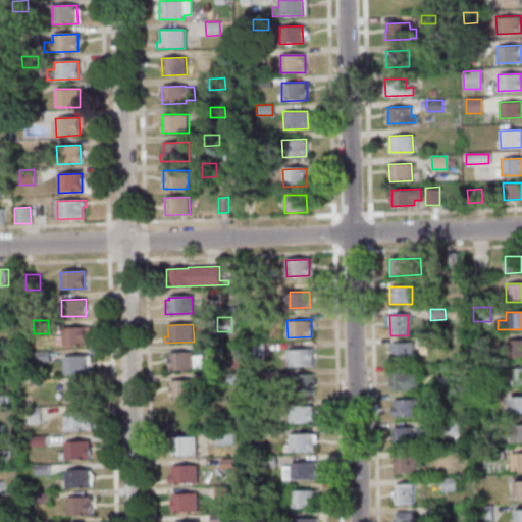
[(63,346),(63,345),(56,345),(56,337),(63,336),(63,328),(85,328),(86,346),(63,346)]
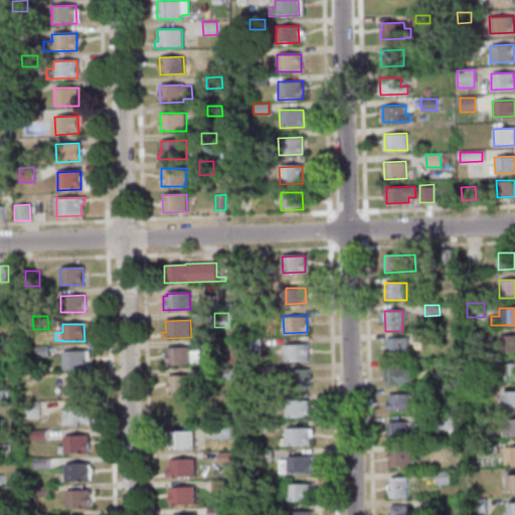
[(514,335),(500,336),(500,353),(514,353),(514,335)]
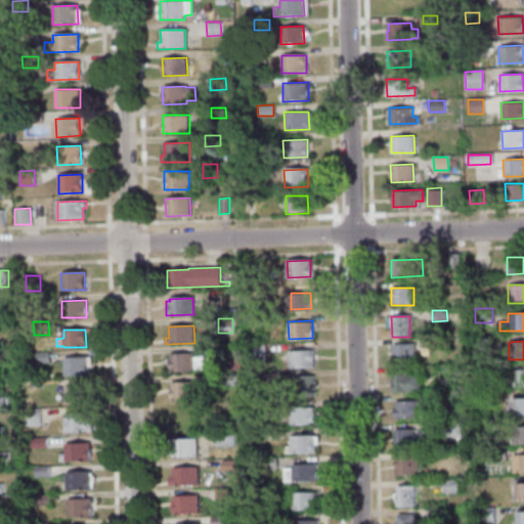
[(392,362),(416,362),(415,345),(392,345),(392,362)]
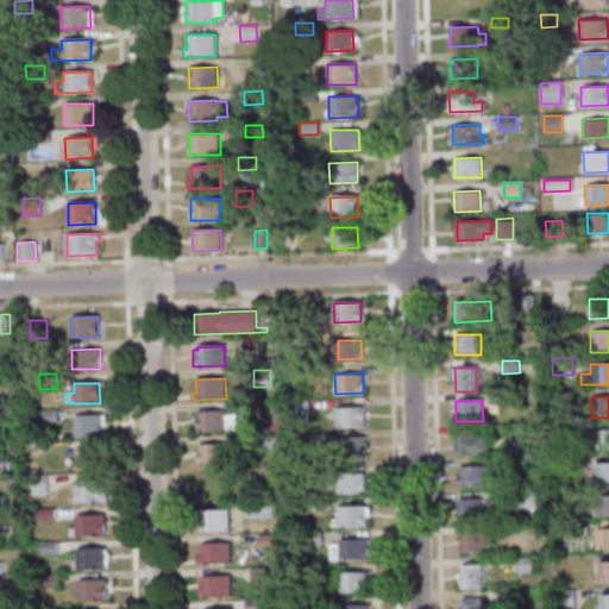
[(258,414),(242,414),(240,402),(257,402),(258,414)]
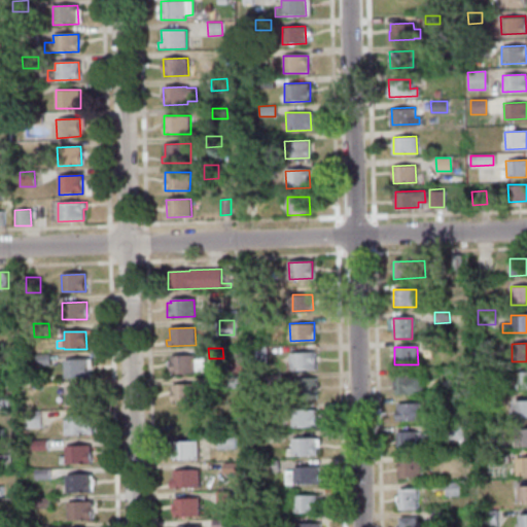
[(314,352),(314,367),(291,369),(291,352),(314,352)]
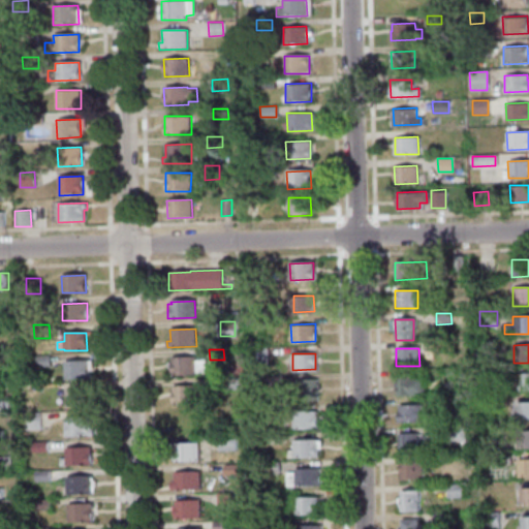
[(50,366),(35,366),(35,356),(50,356),(50,366)]
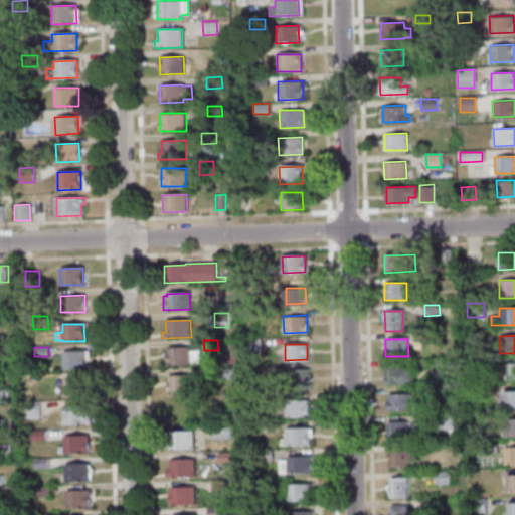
[(167,347),(189,347),(189,351),(199,351),(199,362),(190,362),(190,363),(167,364),(167,358),(164,358),(164,353),(167,353),(167,347)]
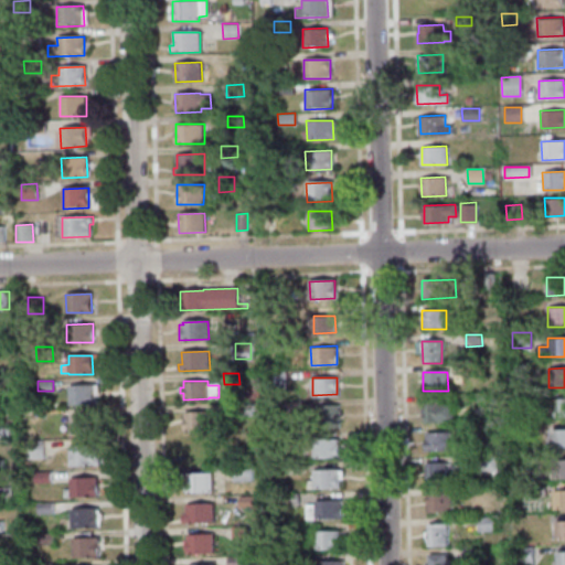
[(94,404),(70,405),(68,386),(93,385),(94,404)]
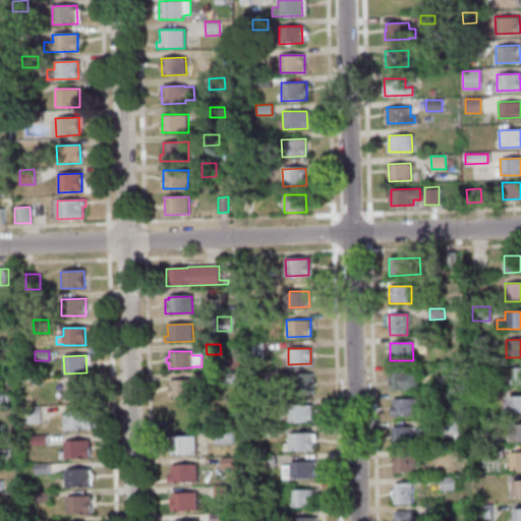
[(509,386),(520,385),(520,368),(509,368),(509,386)]
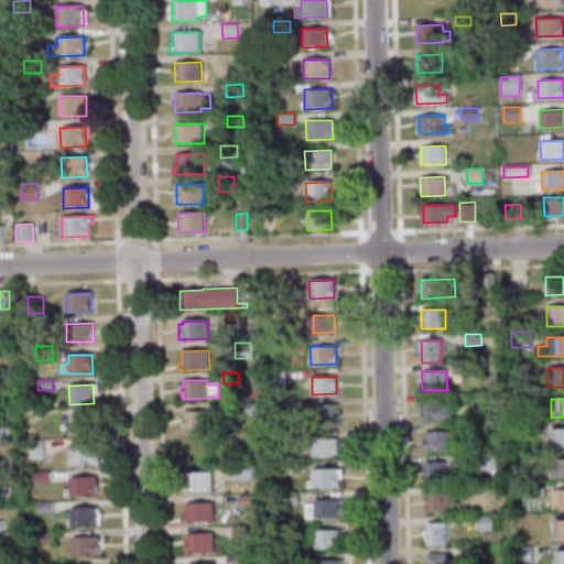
[(301,410),(283,410),(283,401),(301,400),(301,410)]
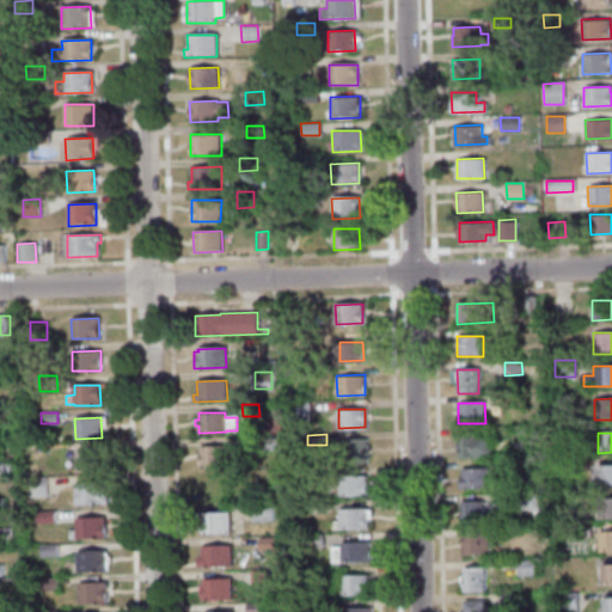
[(273,436),(273,448),(256,450),(255,436),(273,436)]
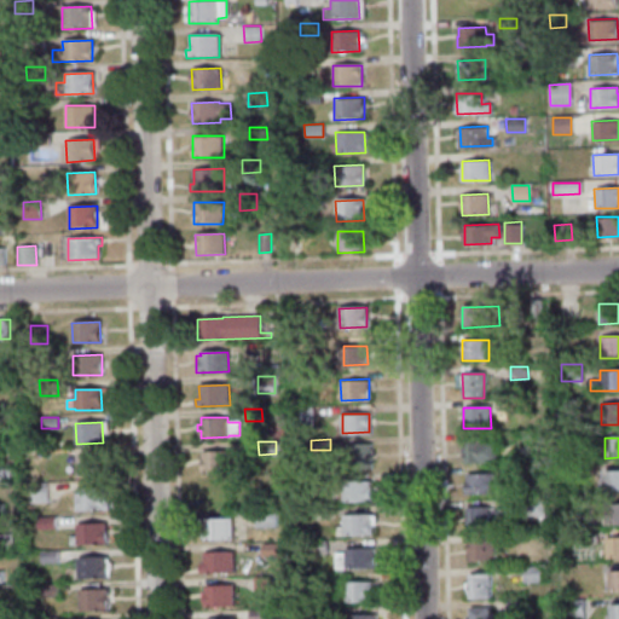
[(466,443),(466,447),(462,449),(462,457),(464,457),(464,464),(497,463),(497,441),(466,443)]
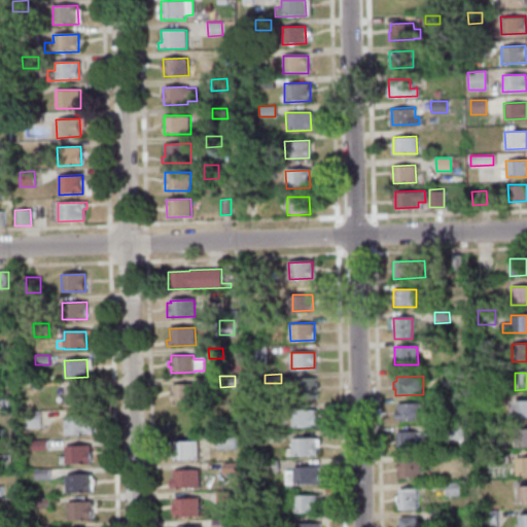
[(315,377),(316,396),(296,397),(295,388),(290,388),(290,378),(315,377)]
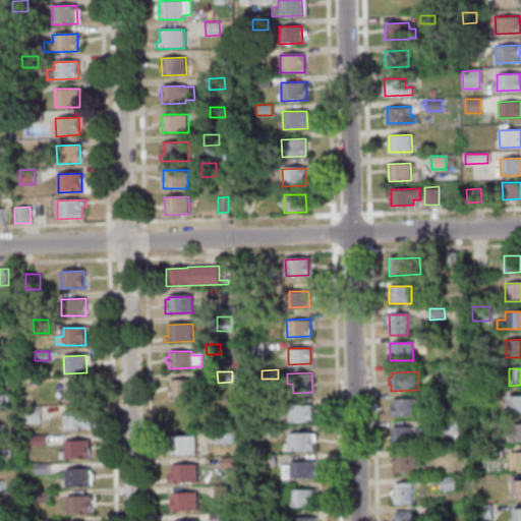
[(192,379),(193,397),(170,397),(169,380),(192,379)]
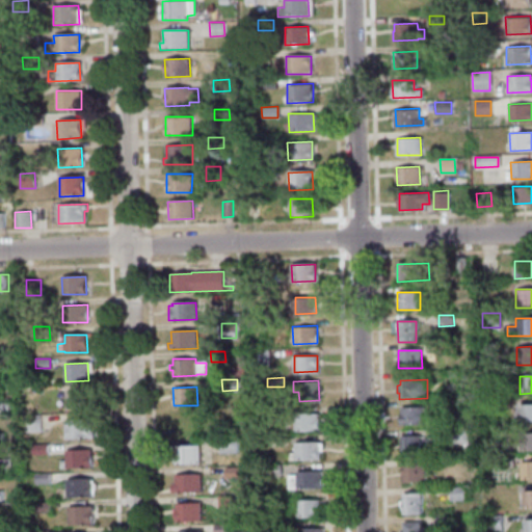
[(65,410),(65,392),(88,392),(88,409),(65,410)]
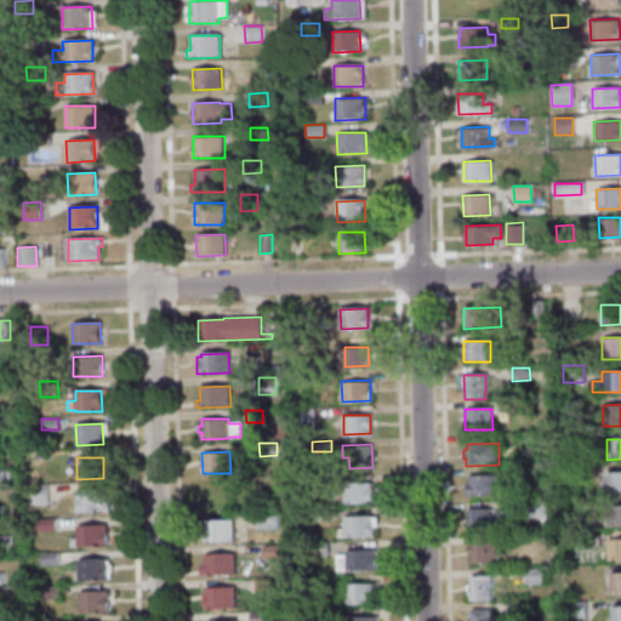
[(520,468),(520,483),(542,483),(542,468),(520,468)]
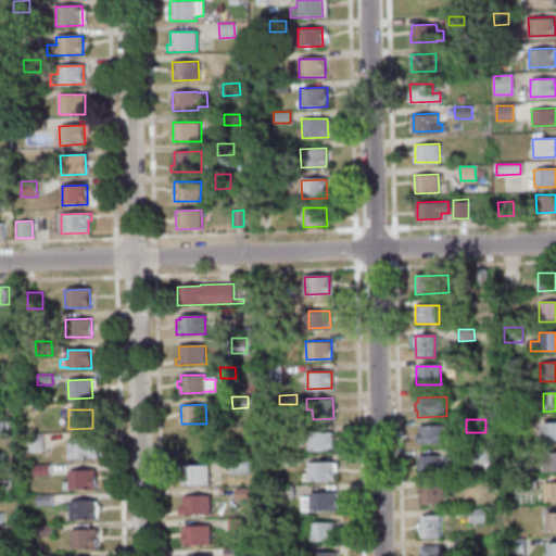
[(0,421),(9,421),(9,433),(0,433),(0,421)]
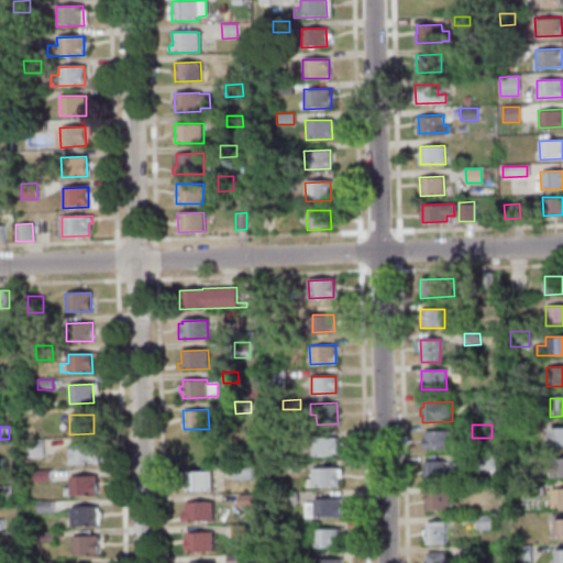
[(562,427),(550,428),(550,446),(562,445),(562,427)]
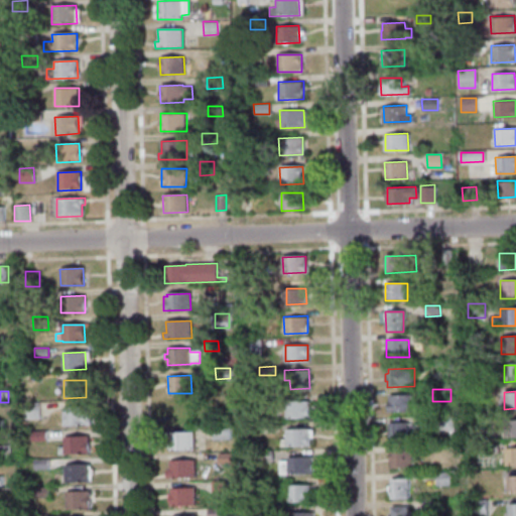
[(388,412),(410,412),(410,395),(388,395),(388,412)]
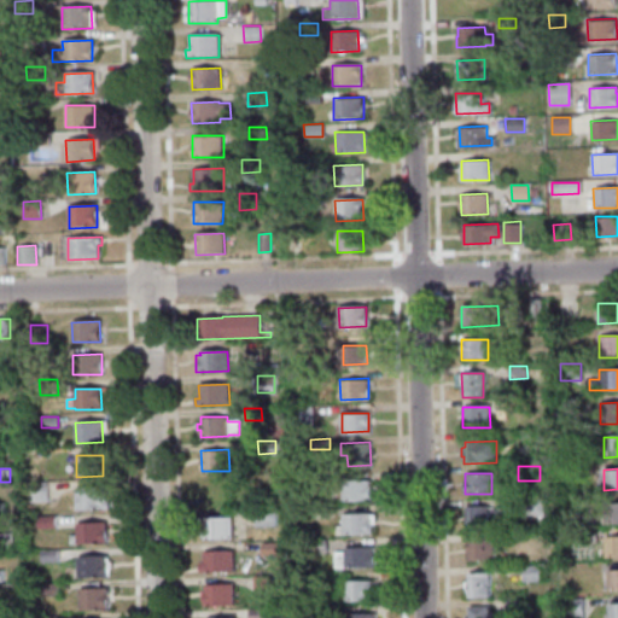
[(369,500),(343,501),(343,481),(368,479),(369,500)]
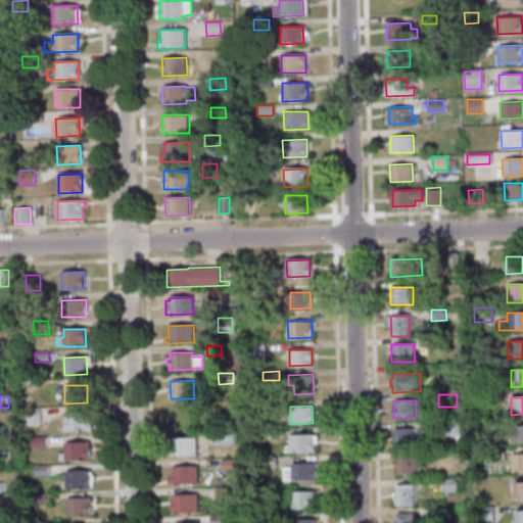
[(25,425),(25,408),(39,408),(40,424),(25,425)]
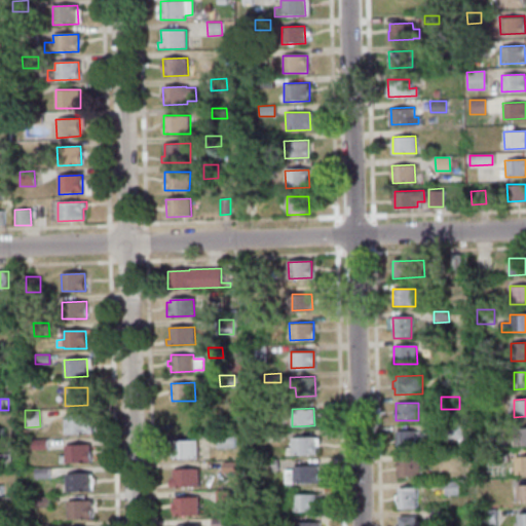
[(65,416),(88,415),(88,433),(65,433),(65,416)]
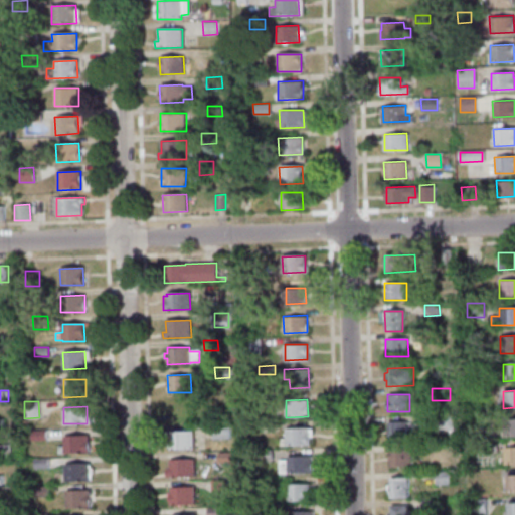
[(436,431),(453,431),(453,415),(436,415),(436,431)]
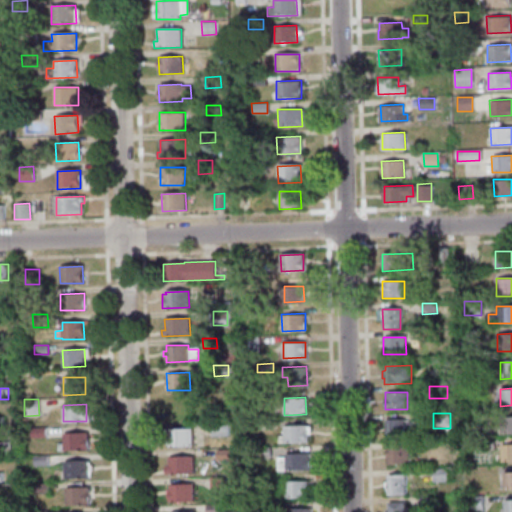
[(500,434),(511,434),(511,416),(500,416),(500,434)]
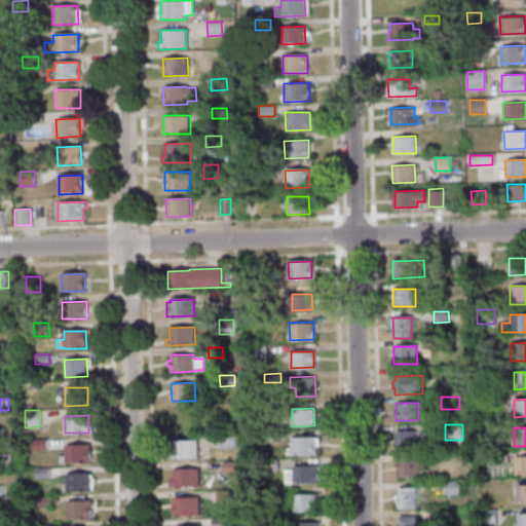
[(396,431),(396,453),(415,452),(414,431),(396,431)]
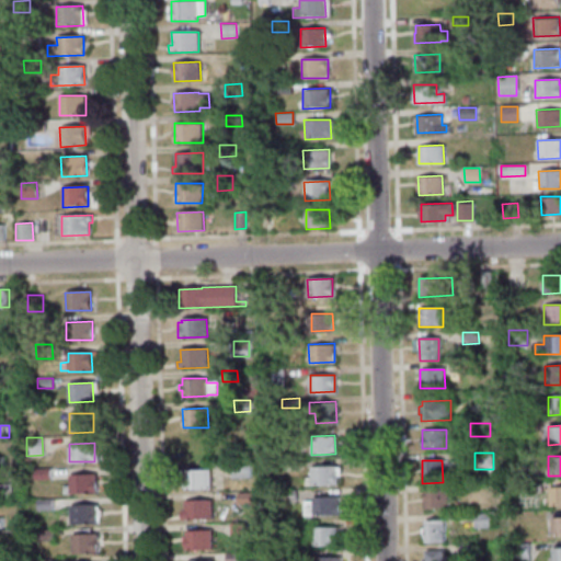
[(232,478),(232,461),(249,461),(249,478),(232,478)]
